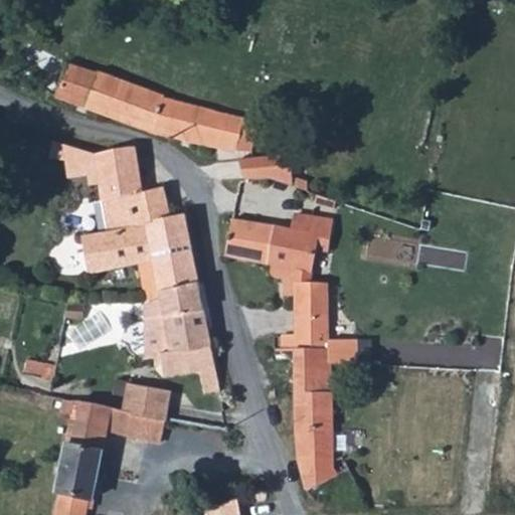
[(234,149),(249,148),(254,120),(190,104),(161,97),(161,94),(108,73),(94,68),(92,70),(63,61),(59,72),(53,97),(76,105),(117,119),(154,132),(187,140),(207,145),(234,149)]
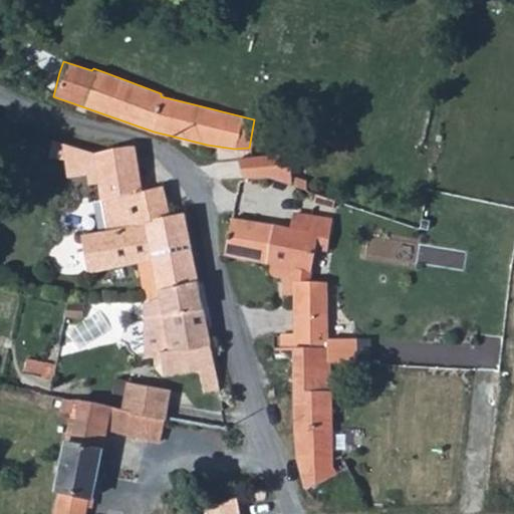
[(90,152),(101,213),(104,228),(77,233),(86,271),(131,262),(150,258),(157,288),(196,280),(187,234),(183,212),(169,215),(165,201),(162,186),(159,186),(141,190),(136,165),(131,145),(97,150),(90,152)]
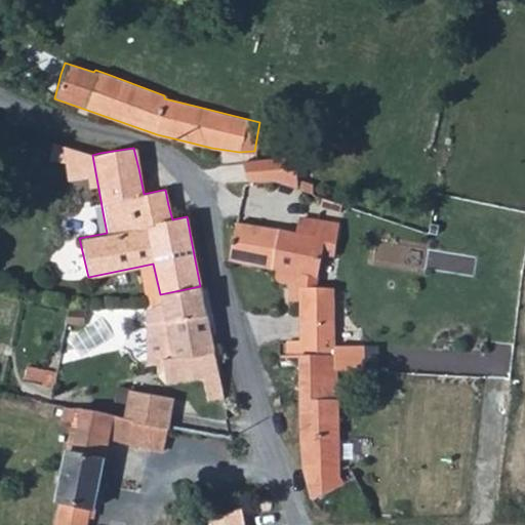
[(245,182),(270,179),(263,159),(239,160),(245,182)]
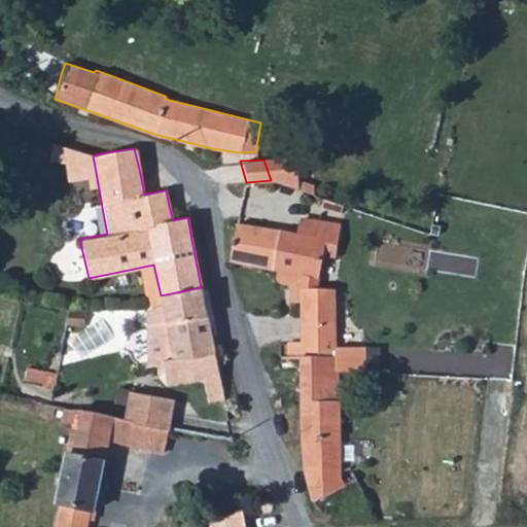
[(226,259),(244,264),(316,277),(323,252),(335,255),(337,241),(282,229),(259,225),(237,222),(234,225),(226,259)]
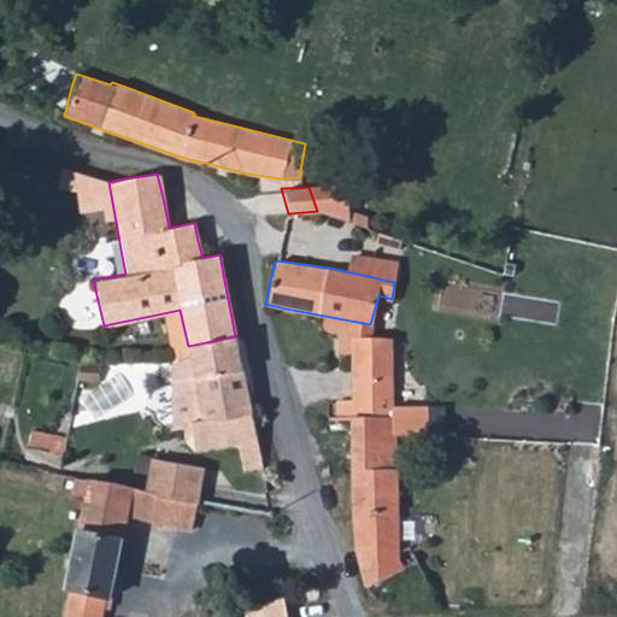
[(176,356),(172,358),(172,362),(169,366),(170,391),(169,393),(171,419),(172,427),(193,423),(195,450),(236,444),(242,469),(263,465),(257,439),(251,412),(235,336),(188,346),(189,353),(176,356)]
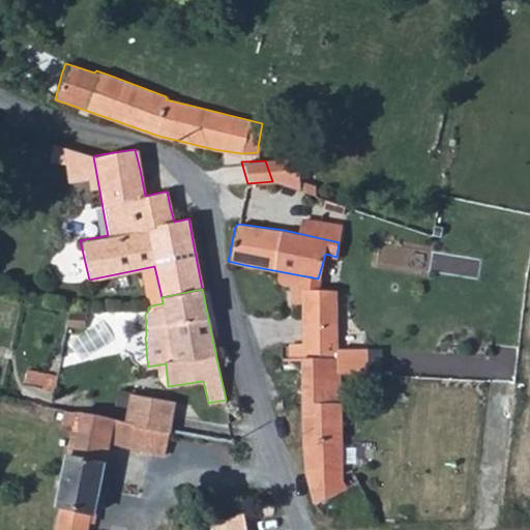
[(365,374),(364,350),(364,349),(335,349),(334,327),(337,327),(334,289),(303,290),(298,291),(298,304),(301,341),(288,341),(288,357),(299,357),(337,355),(336,374),(346,374),(365,374)]
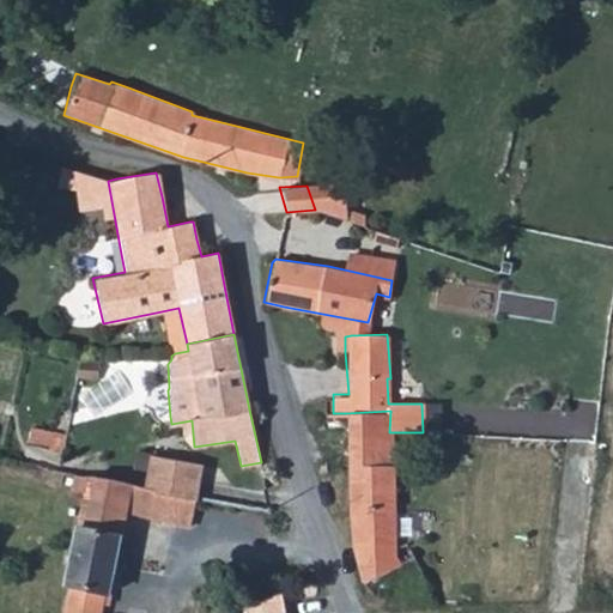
[(360,582),(364,582),(394,568),(394,533),(392,463),(390,439),(400,439),(400,432),(389,432),(390,411),(346,413),(347,443),(347,473),(349,533),(351,540),(360,582)]
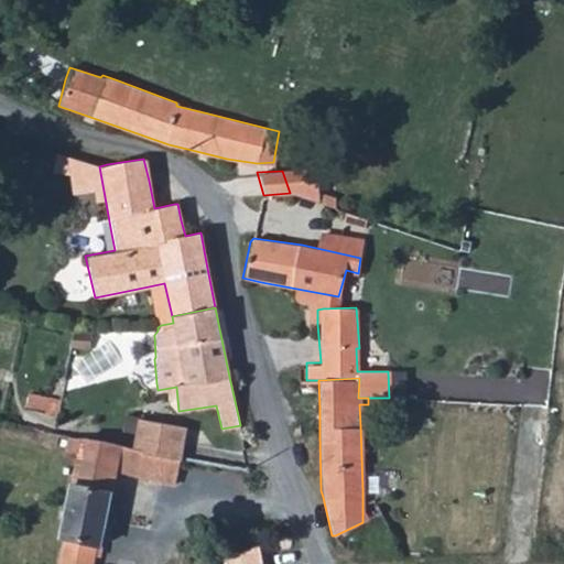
[(138,418),(131,447),(163,454),(175,455),(182,457),(186,426),(138,418)]
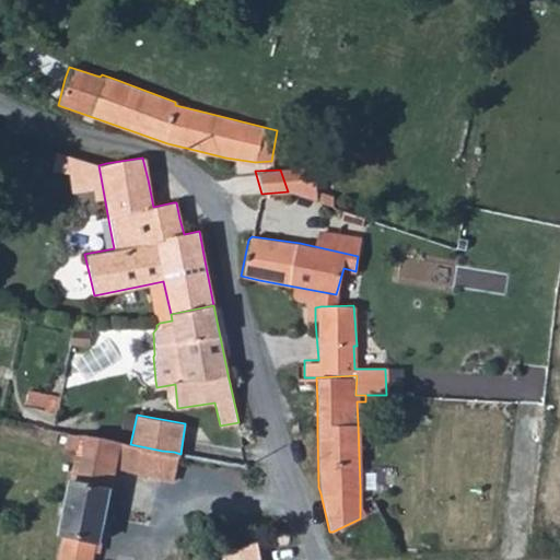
[(114,441),(67,432),(66,436),(65,444),(78,446),(72,478),(70,478),(66,500),(60,534),(62,534),(56,559),(93,559),(97,541),(101,541),(103,533),(105,523),(115,465),(141,469),(158,474),(162,451),(130,444),(114,441)]
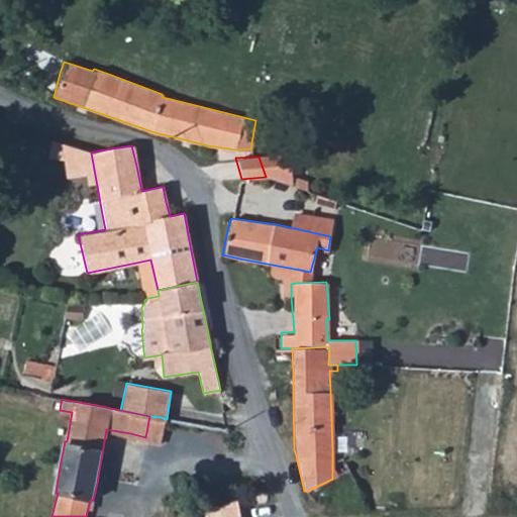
[(270,516),(268,507),(254,511),(241,514),(236,499),(207,512),(202,516),(270,516)]
